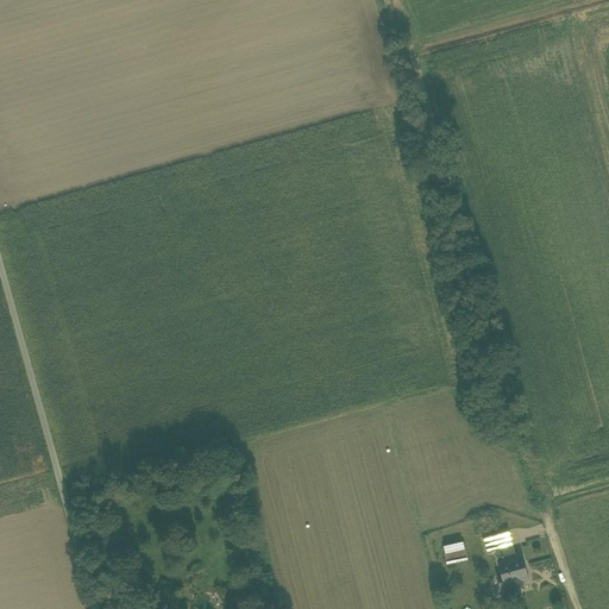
[(483,540),(488,554),(496,552),(513,547),(509,533),(483,540)]
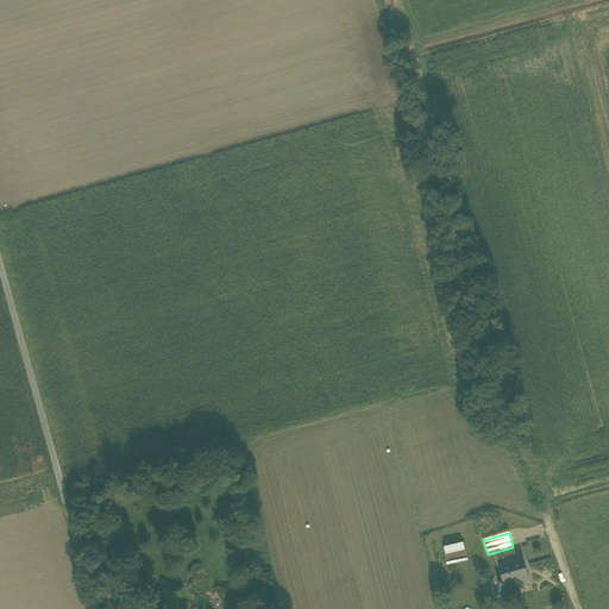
[(443,548),(445,556),(466,551),(464,544),(443,548)]
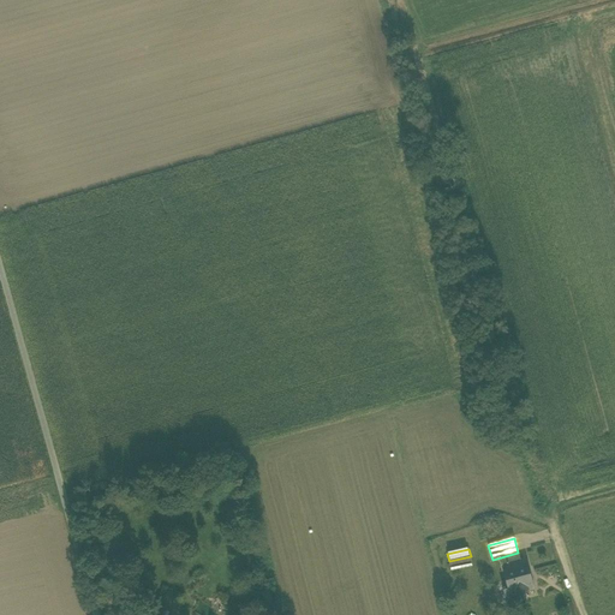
[(501,557),(503,568),(521,563),(518,553),(501,557)]
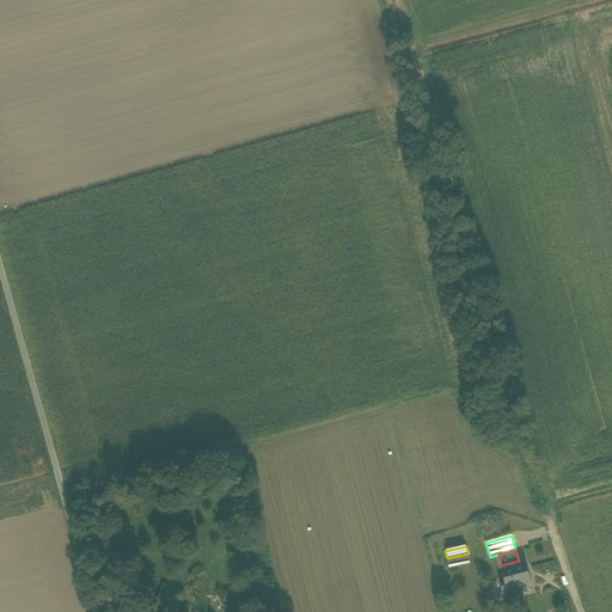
[(447,558),(450,568),(470,563),(469,554),(447,558)]
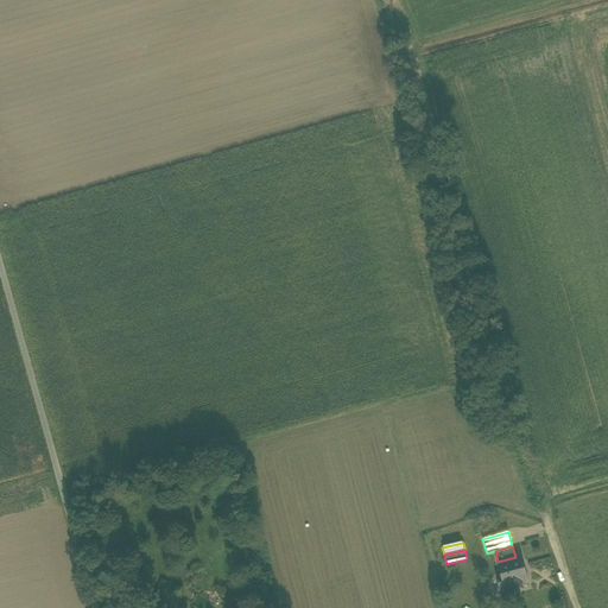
[(520,556),(515,557),(498,562),(502,576),(498,578),(501,589),(511,587),(518,590),(521,583),(527,582),(520,556)]
